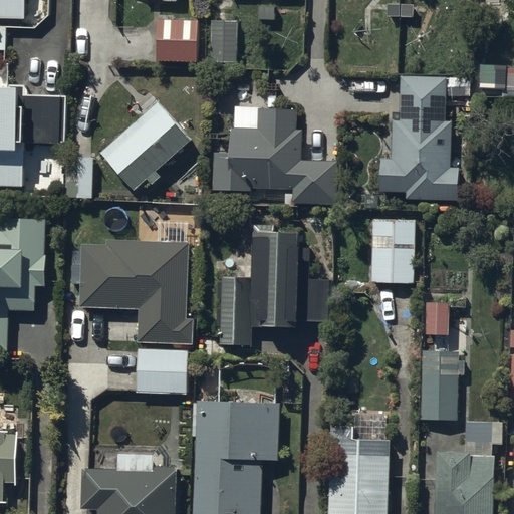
[(0,0),(0,18),(27,18),(26,0),(0,0)]
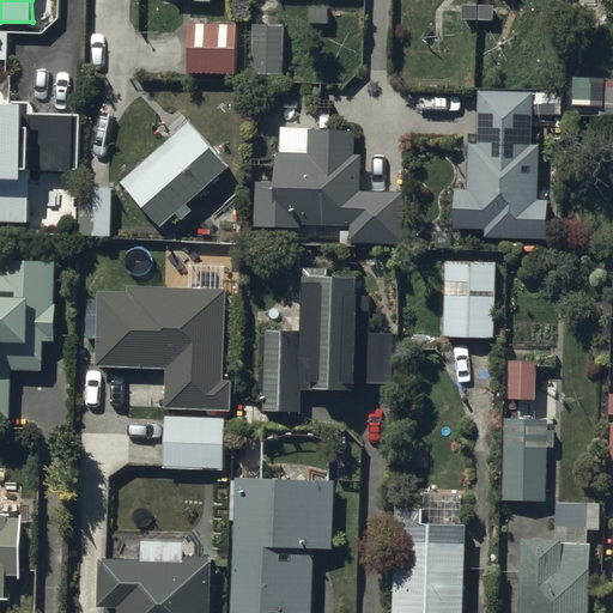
[(240,24),(189,24),(189,74),(238,76),(240,24)]
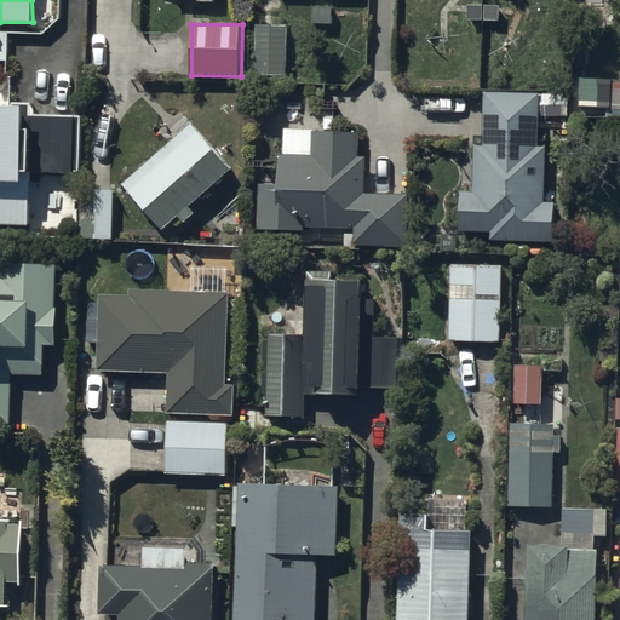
[(287,26),(256,26),(256,76),(287,76),(287,26)]
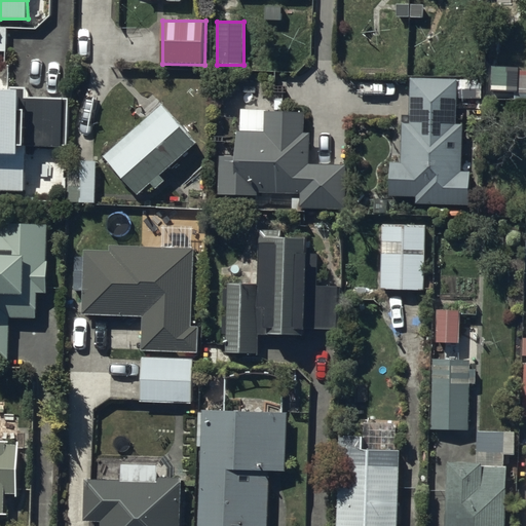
[(10,65),(0,64),(0,190),(25,191),(26,147),(69,147),(70,98),(28,98),(28,88),(10,87),(10,65)]
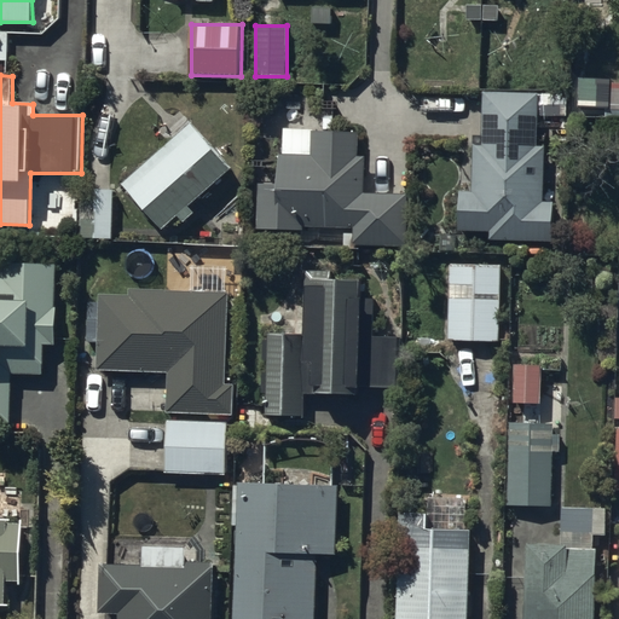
[(613,80),(582,80),(580,106),(611,108),(611,117),(618,117),(618,85),(613,85),(613,80)]
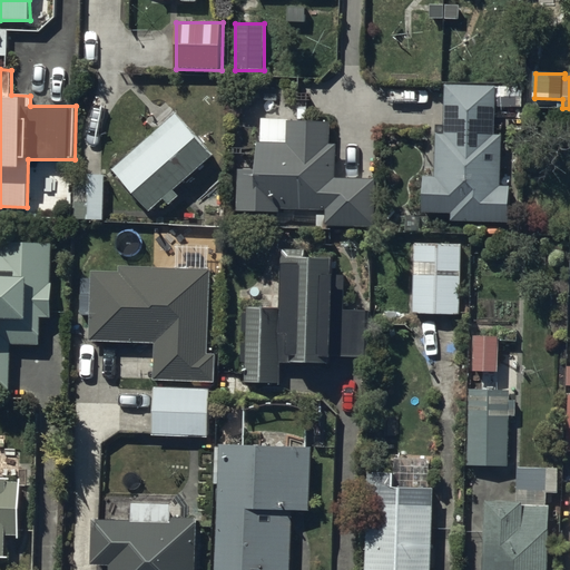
[(497,87),(445,86),(444,134),(436,134),(435,178),(424,178),(424,215),(453,215),(452,222),(510,223),(510,187),(502,186),(503,136),(495,136),(497,87)]
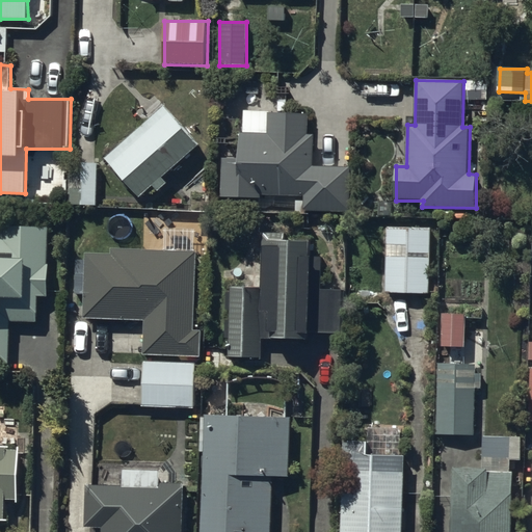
[(163,106),(107,158),(106,160),(141,198),(155,186),(159,192),(168,184),(164,179),(200,145),(163,106)]
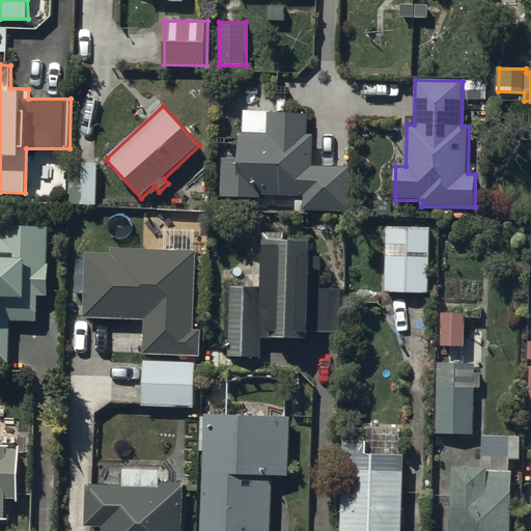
[(270,110),(244,110),(244,133),(241,133),(240,159),(221,159),(221,198),(261,199),(261,196),(296,196),(296,212),(350,212),(351,167),(313,167),(314,136),(308,136),(308,114),(270,114),(270,110)]
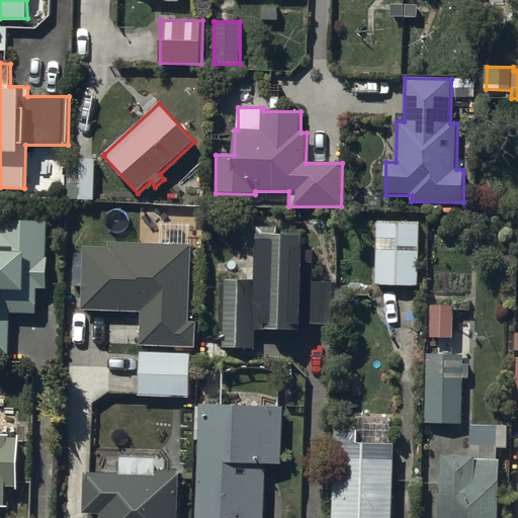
[(95,159),(70,159),(70,199),(95,199),(95,159)]
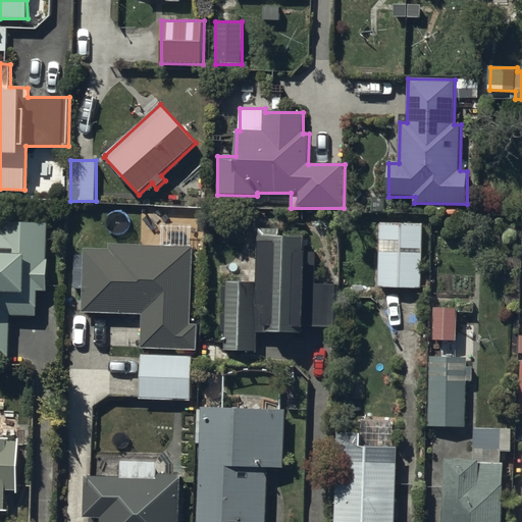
[(0,231),(0,230),(0,357),(9,358),(10,316),(38,316),(38,292),(47,293),(48,223),(1,222),(0,231)]
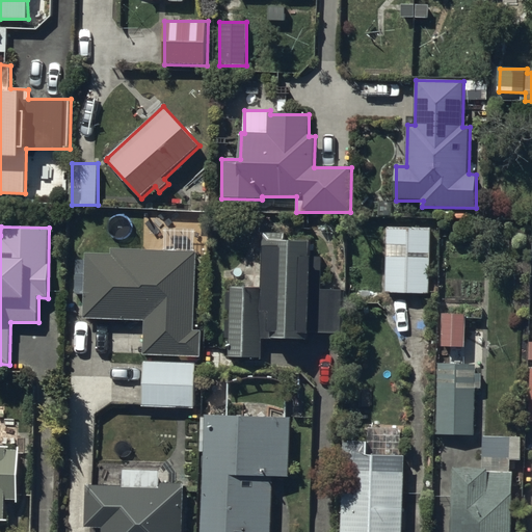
[(431,229),(388,228),(387,228),(386,293),(430,293),(431,229)]
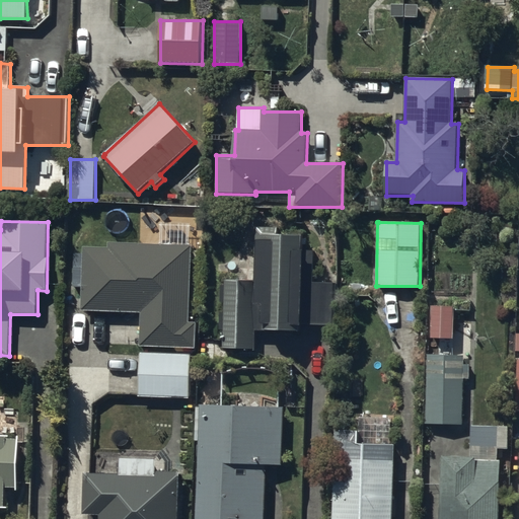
[(279,227),(255,227),(254,252),(257,252),(257,306),(263,306),(263,331),(303,332),(303,325),(336,325),(337,284),(314,284),(314,252),(303,252),(303,235),(279,235),(279,227)]
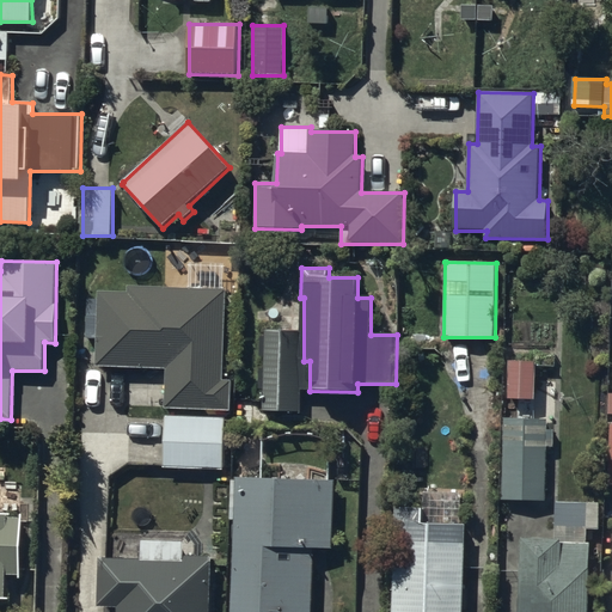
[(127,292),(99,292),(98,367),(167,368),(166,409),(232,410),(233,381),(225,381),(226,291),(191,291),(191,287),(127,287),(127,292)]
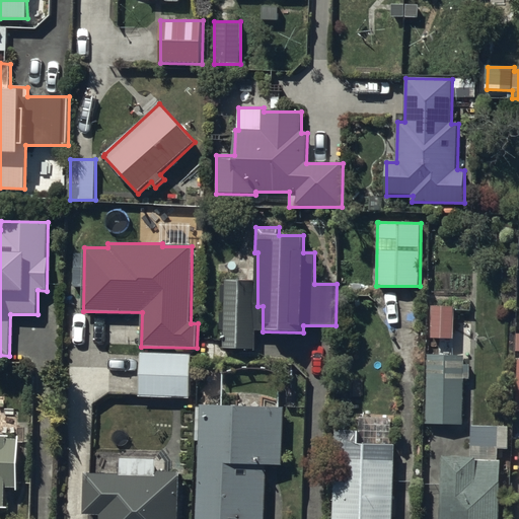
[(252,281),(224,280),(224,350),(254,350),(254,314),(252,314),(252,281)]
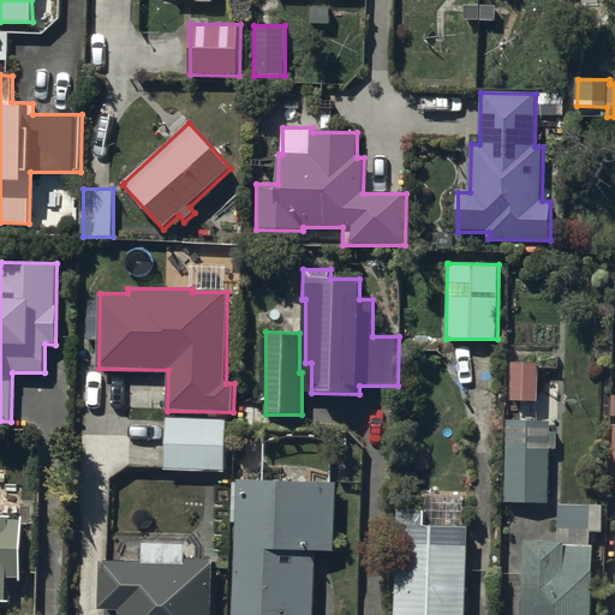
[(539,363),(512,363),(512,401),(537,401),(537,422),(507,422),(506,503),(549,503),(549,449),(557,449),(557,433),(551,433),(551,423),(557,423),(557,384),(538,384),(539,363)]
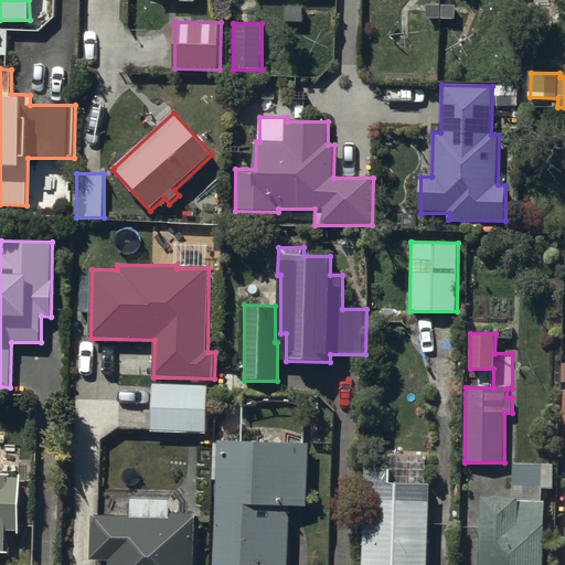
[(209,385),(153,384),(152,384),(151,429),(151,433),(208,434),(209,385)]
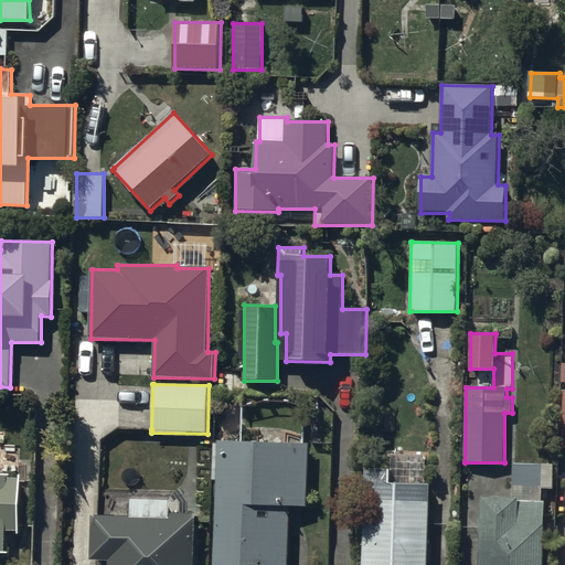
[(309,445),(219,441),(214,564),(289,564),(290,507),(307,507),(309,445)]
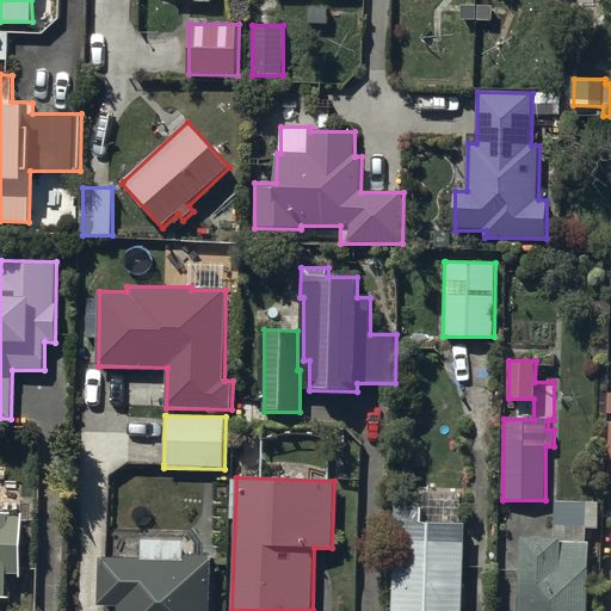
[(555,538),(522,537),(519,610),(588,610),(591,542),(586,542),(586,528),(598,528),(599,504),(555,503),(555,538)]
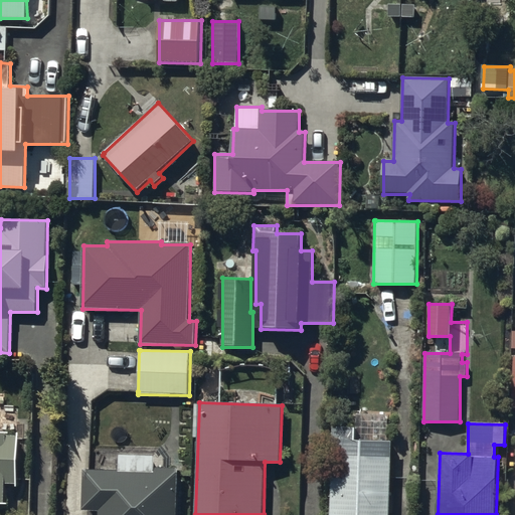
[(401,454),(401,444),(391,444),(391,442),(389,442),(390,426),(333,425),(331,514),(389,514),(391,453),(401,454)]
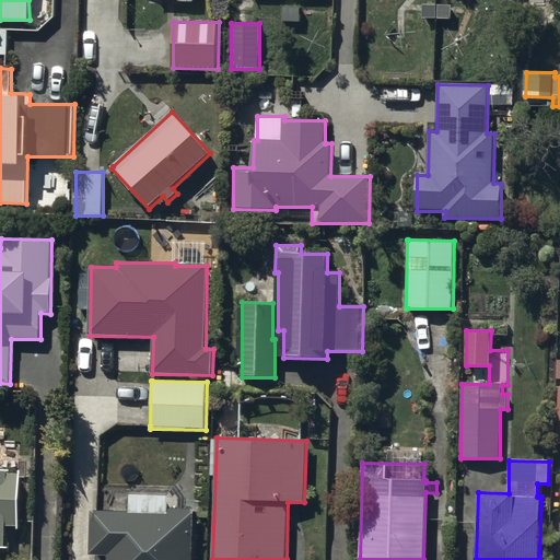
[(0,549),(7,549),(7,526),(21,526),(21,469),(0,469),(0,549)]
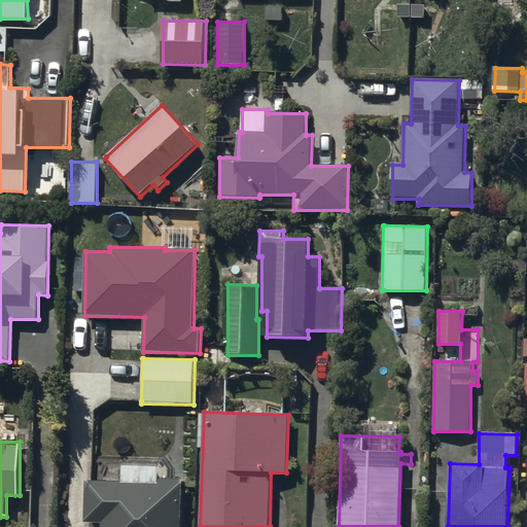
[(160,466),(123,466),(123,481),(95,481),(85,481),(85,523),(101,524),(101,526),(181,526),(182,479),(174,479),(174,467),(166,456),(160,466)]
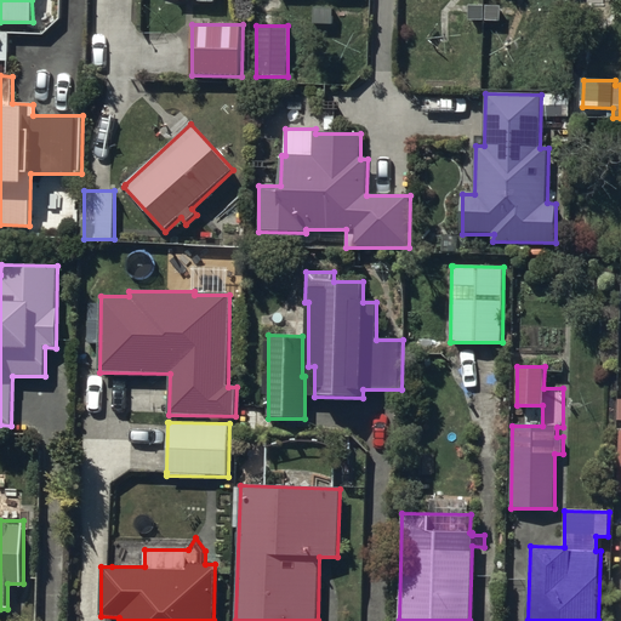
All buildings are outlined.
